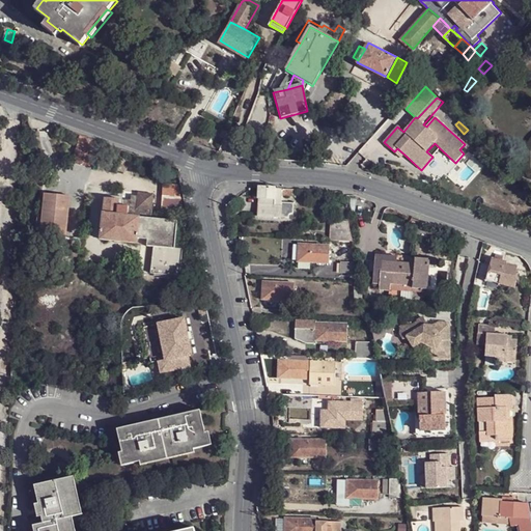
[(77,137),(76,144),(92,149),(95,150),(95,142),(95,140),(94,140),(85,137),(78,134),(77,137)]
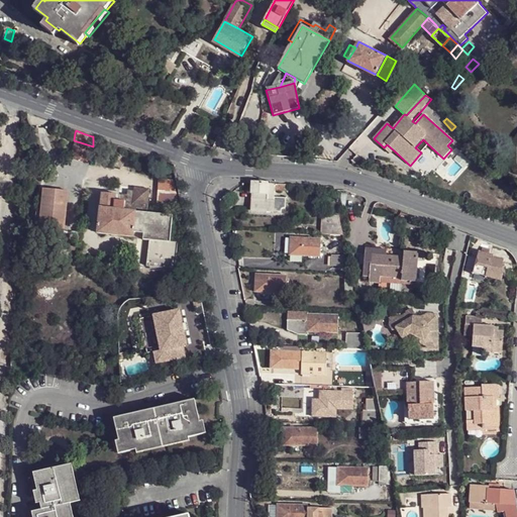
[(423,139),(415,147),(421,152),(428,144),(423,139)]
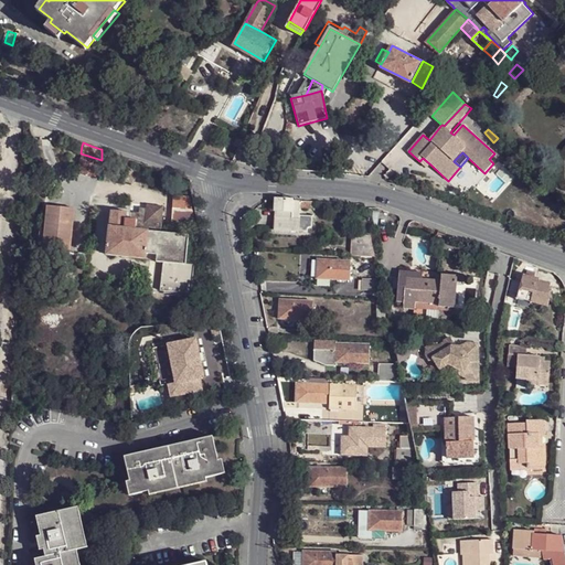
[(430,164),(423,158),(419,161),(427,168),(430,164)]
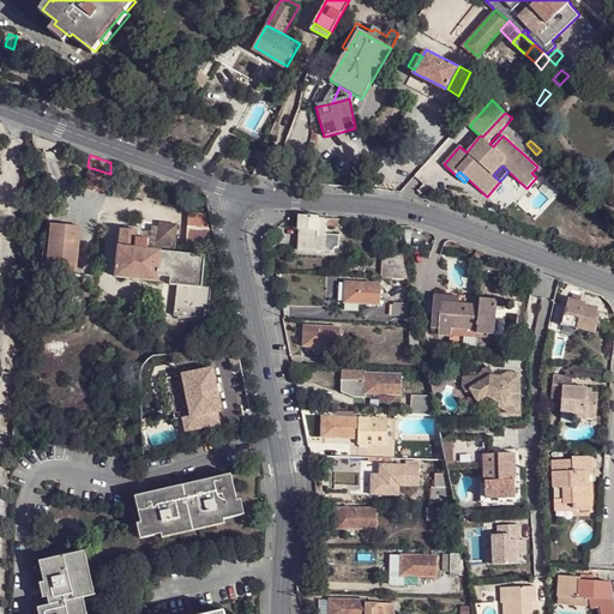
[(206,214),(188,211),(186,246),(204,247),(206,216),(206,214)]
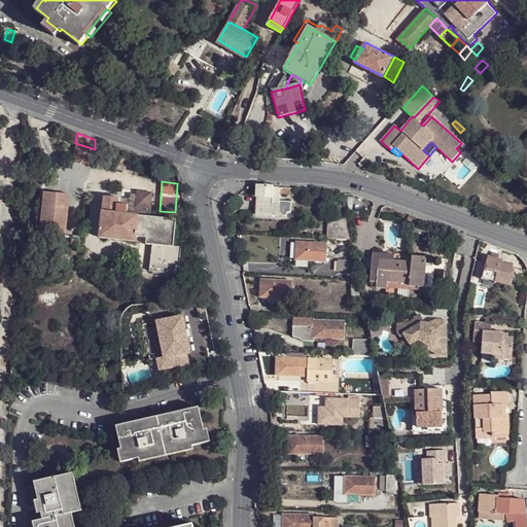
[(280,187),(256,186),(254,214),(278,216),(280,201),(280,196),(280,187)]
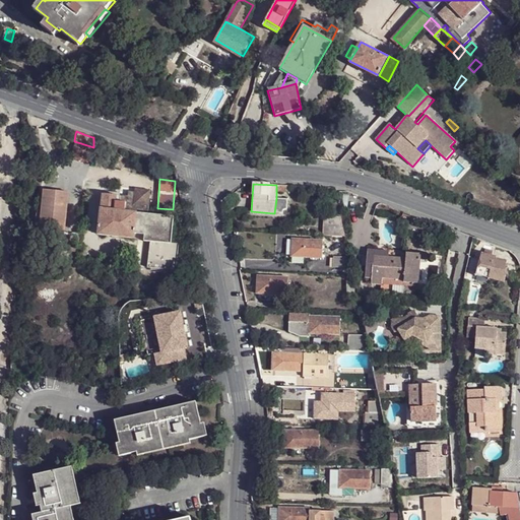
[(276,185),(276,193),(287,194),(287,186),(276,185)]
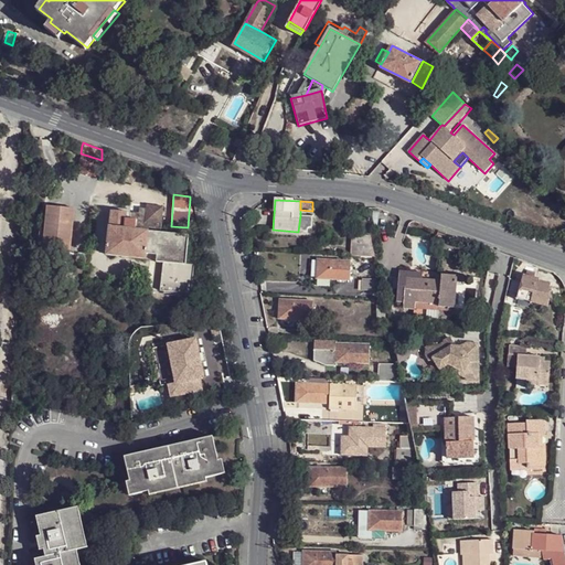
[(74,206),(48,203),(42,247),(68,251),(74,206)]
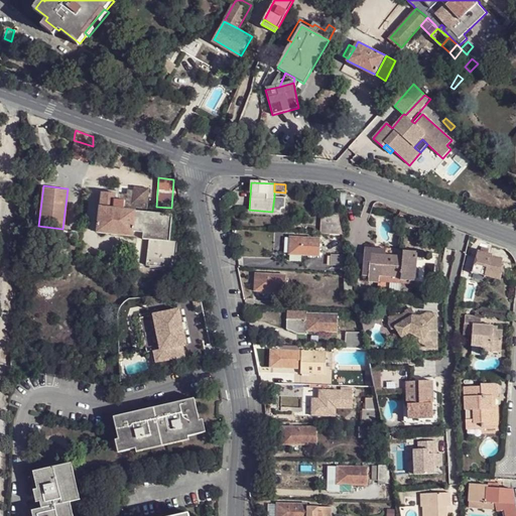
[(127,194),(118,194),(118,196),(118,201),(126,202),(125,210),(136,212),(135,213),(134,232),(143,233),(143,238),(149,239),(147,265),(176,267),(178,241),(170,240),(172,214),(147,212),(149,187),(134,186),(134,190),(133,195),(127,194)]
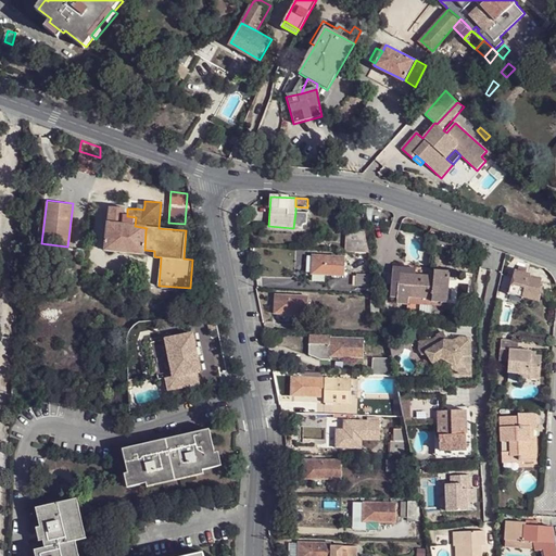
[(125,209),(110,206),(108,224),(135,226),(136,217),(127,216),(127,211),(125,210),(125,209)]
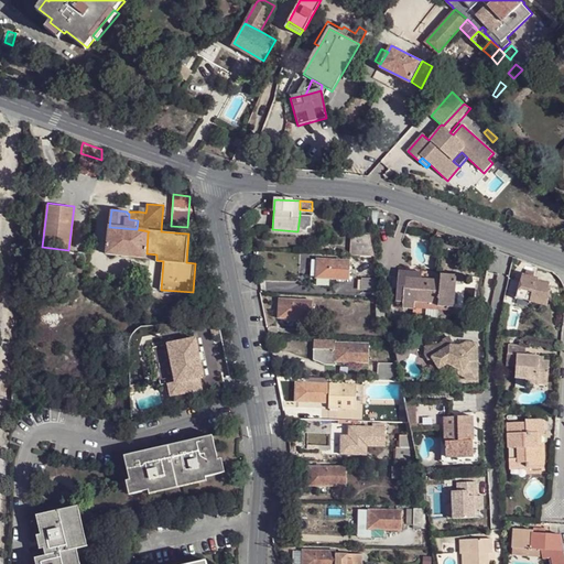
[(297,231),(305,232),(305,231),(307,229),(311,228),(312,216),(300,215),(297,231)]
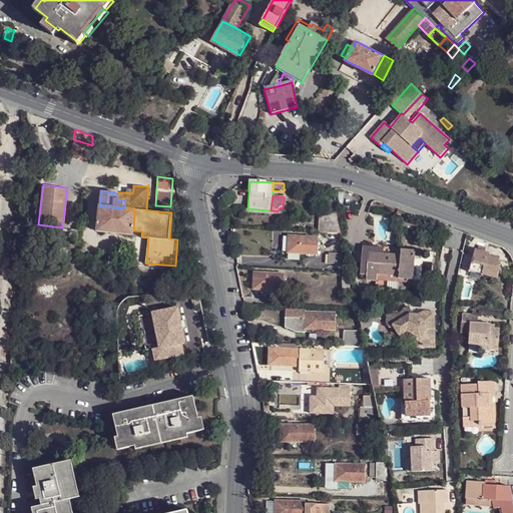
[(134,211),(135,210),(124,208),(99,206),(97,231),(133,235),(132,232),(134,211)]
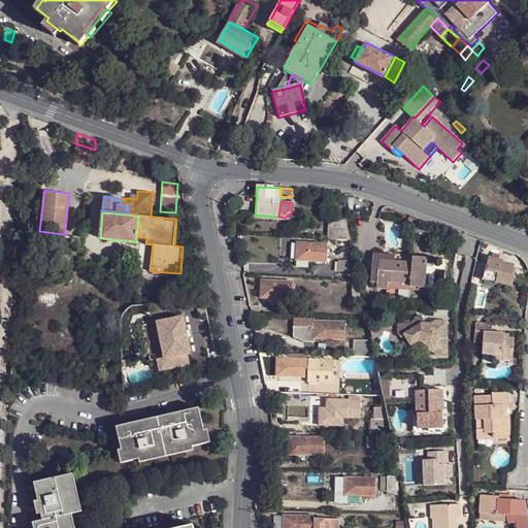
[(350,242),(345,221),(330,220),(328,240),(350,242)]
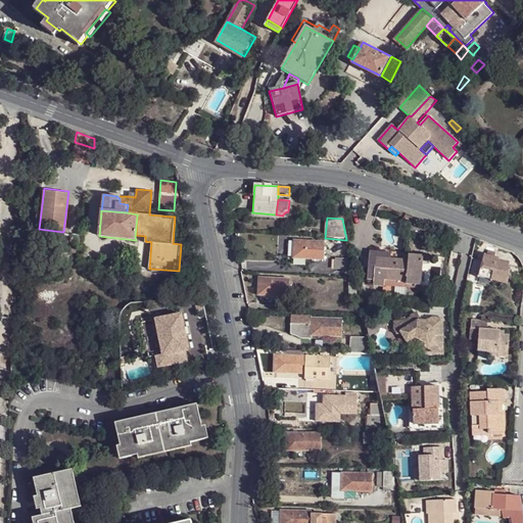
[(323,262),(325,243),(294,241),(292,258),(323,262)]
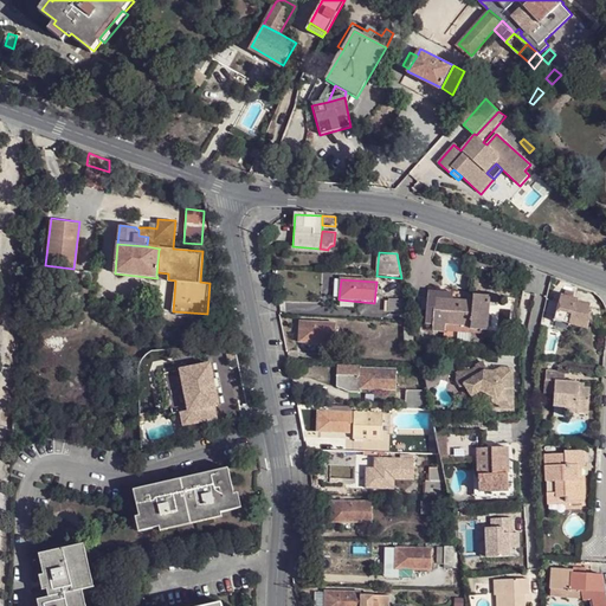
[(433,294),(425,294),(424,327),(432,327),(432,334),(445,334),(444,342),(469,345),(470,331),(471,303),(433,301),(433,294)]
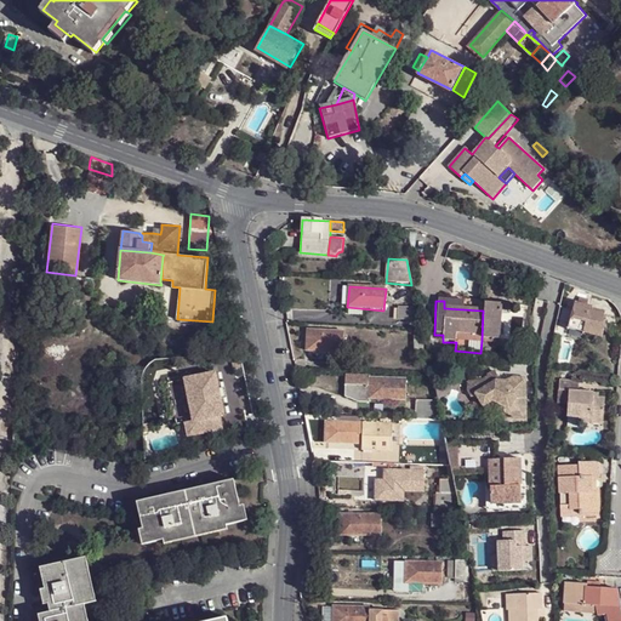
[(590,305),(574,302),(569,322),(585,325),(584,332),(602,336),(605,318),(603,317),(604,311),(590,308),(590,305)]
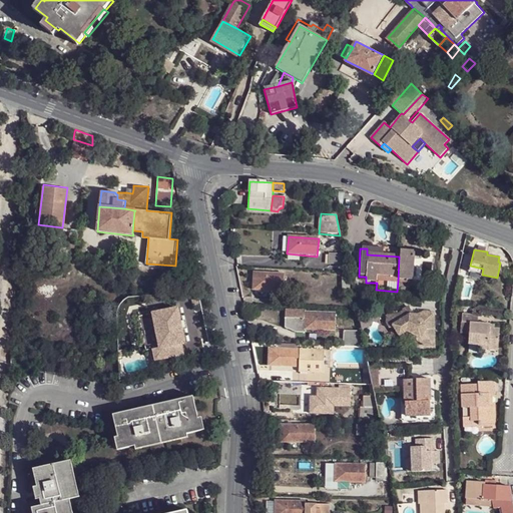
[(399,253),(399,257),(398,281),(412,282),(414,251),(403,250),(403,253),(399,253)]
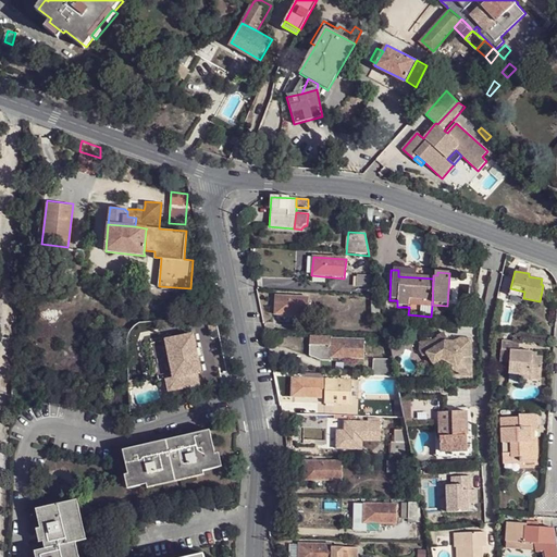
[(357,277),(356,288),(371,289),(371,279),(357,277)]
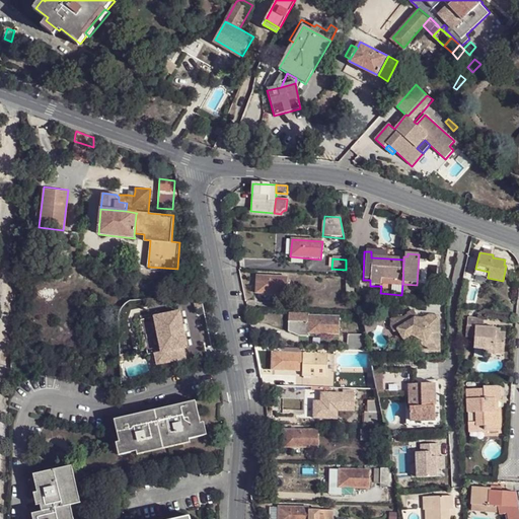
[(475,269),(475,275),(488,278),(489,272),(475,269)]
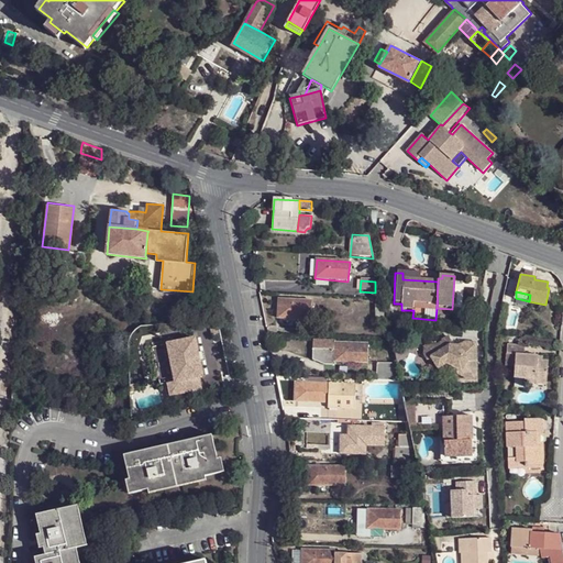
[(310,320),(311,301),(278,299),(277,318),(310,320)]
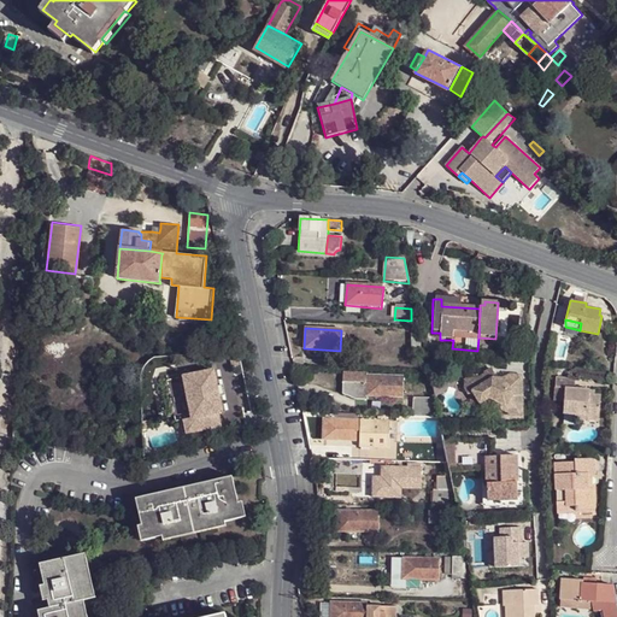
[(477,378),(464,380),(464,388),(468,395),(474,394),(480,403),(491,398),(499,403),(501,409),(509,412),(509,416),(523,415),(522,375),(509,374),(509,375),(507,377),(505,378),(504,378),(501,380),(499,378),(499,377),(498,377),(495,377),(494,377),(492,378),(491,375),(492,375),(488,369),(483,372),(485,374),(477,378)]
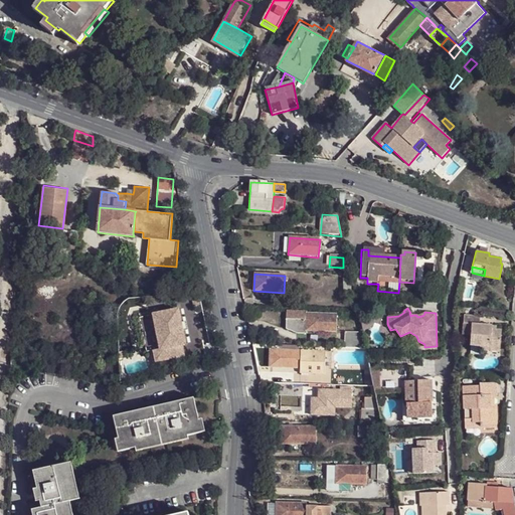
[(180,309),(142,316),(148,351),(156,349),(158,360),(185,354),(183,344),(187,343),(180,309)]
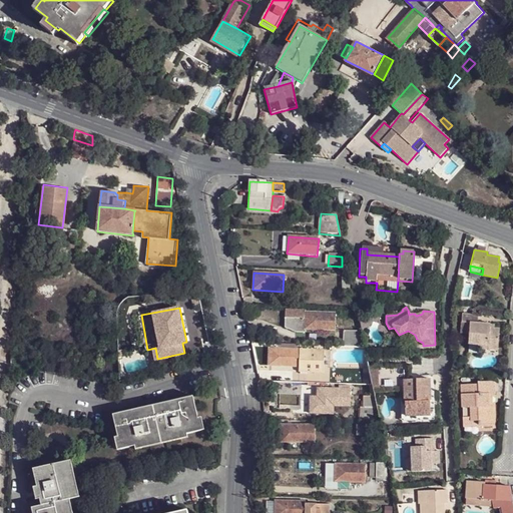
[(335,314),(305,313),(305,320),(304,329),(335,331),(335,314)]
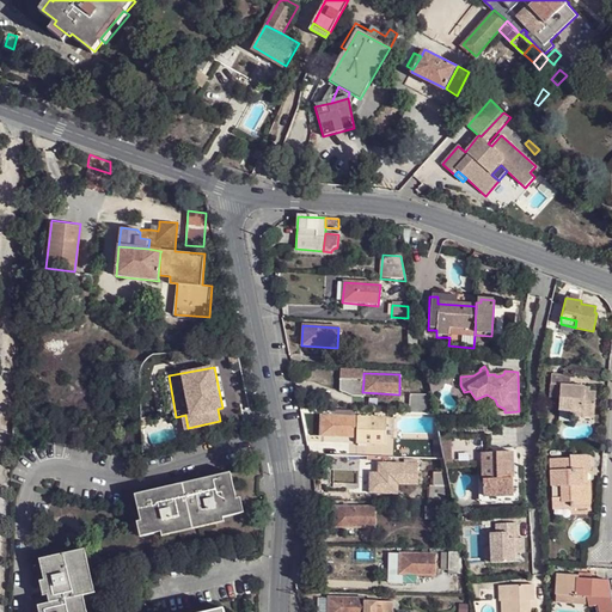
[(570,379),(551,378),(551,387),(561,389),(560,401),(560,414),(571,415),(582,415),(582,418),(594,420),(597,395),(589,393),(585,393),(585,389),(570,389),(570,379)]
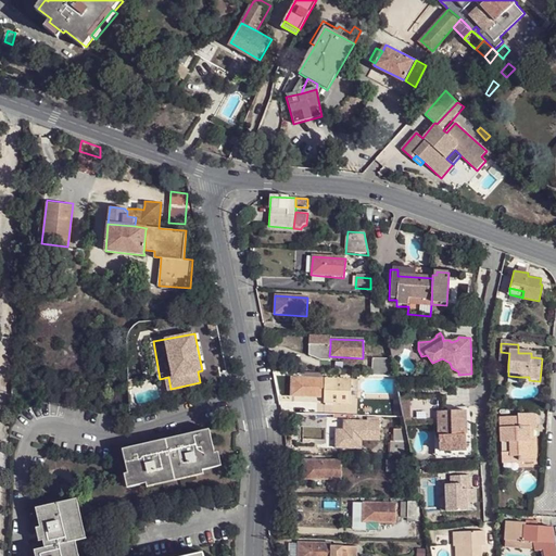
[(317,361),(329,362),(329,356),(330,346),(307,345),(306,355),(317,361)]
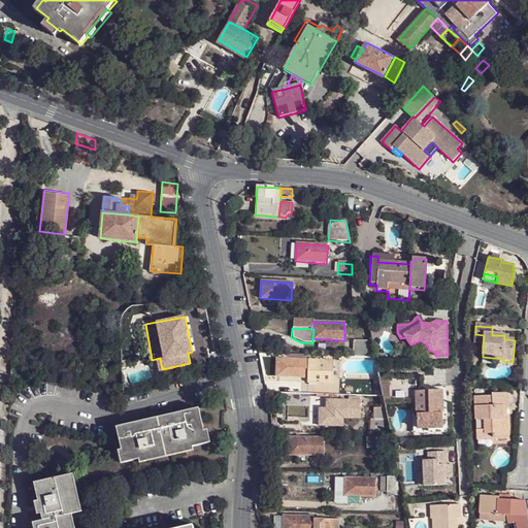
[(484,335),(475,334),(474,345),(483,345),(484,335)]
